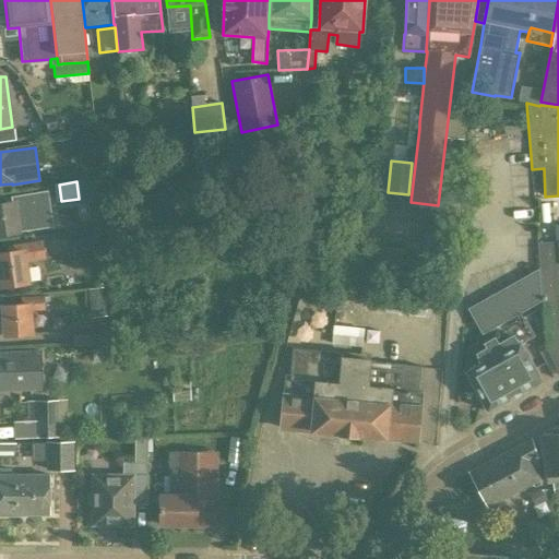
[(12,199),(13,203),(0,205),(0,236),(20,233),(16,213),(36,210),(34,195),(12,199)]
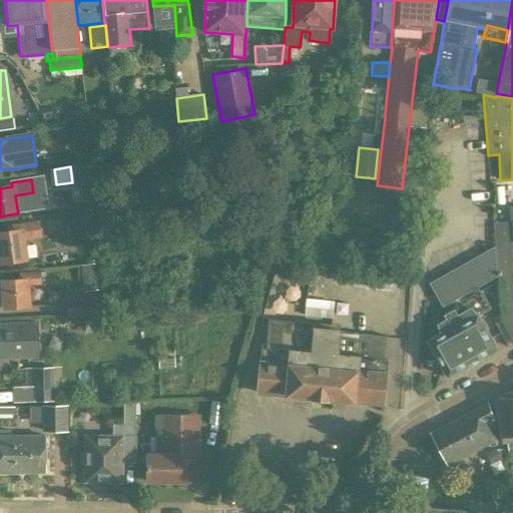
[(512,220),(494,224),(502,319),(512,340),(512,220)]
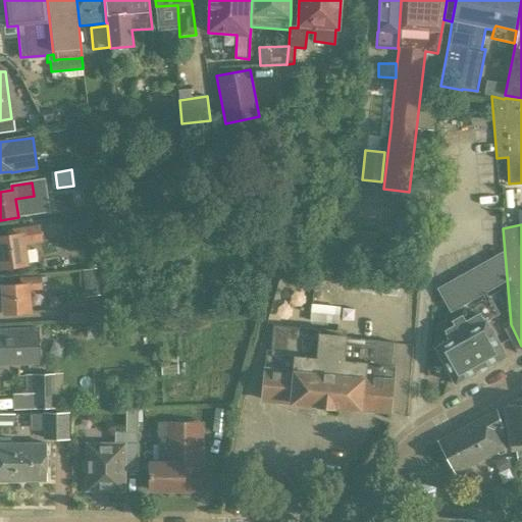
[(1,269),(29,265),(25,245),(42,243),(40,226),(20,229),(5,231),(6,238),(0,238),(0,265),(0,266),(1,269)]
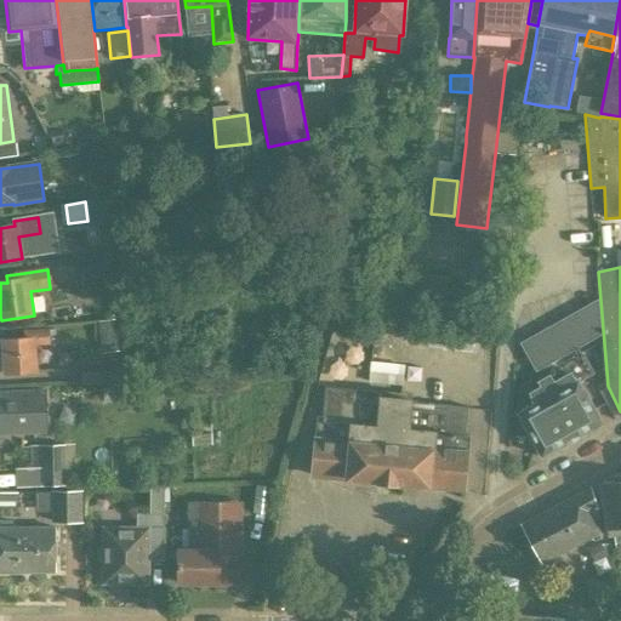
[(465,307),(467,278),(451,277),(449,306),(465,307)]
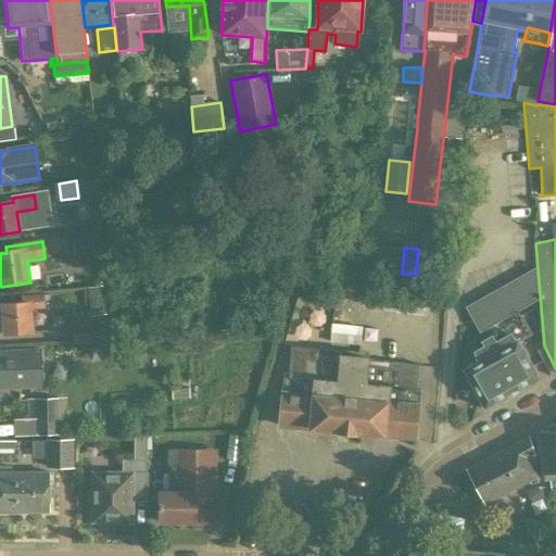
[(530,303),(517,279),(504,287),(517,311),(530,303)]
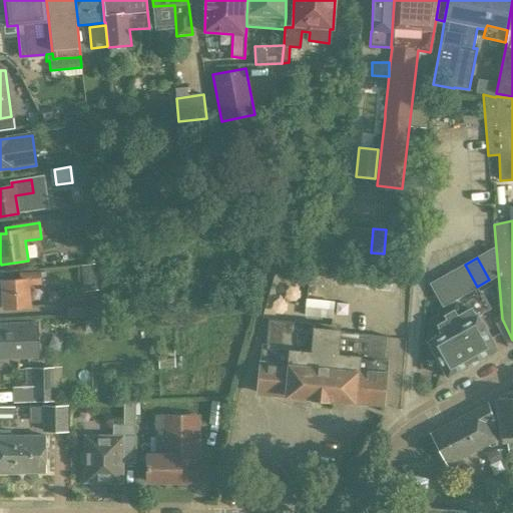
[(80,266),(84,292),(99,290),(95,264),(80,266)]
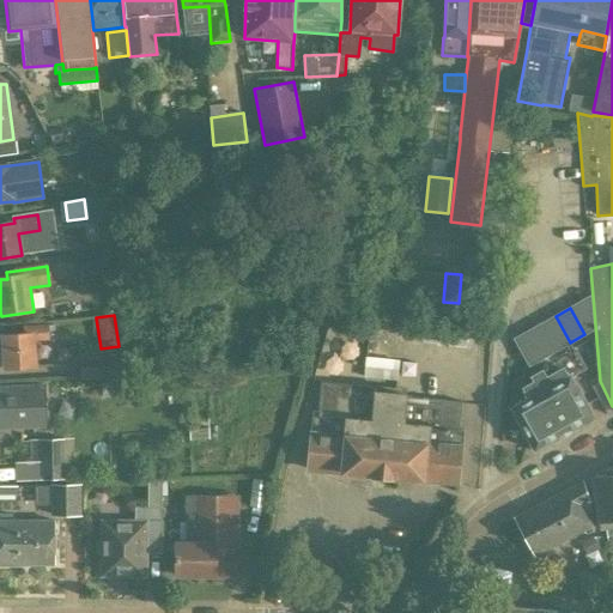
[(556,316),(542,323),(557,350),(570,343),(556,316)]
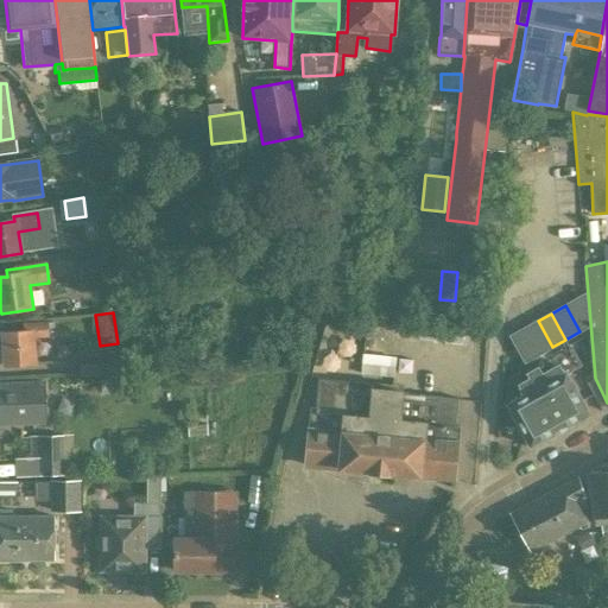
[(463,318),(435,316),(432,342),(462,344),(463,318)]
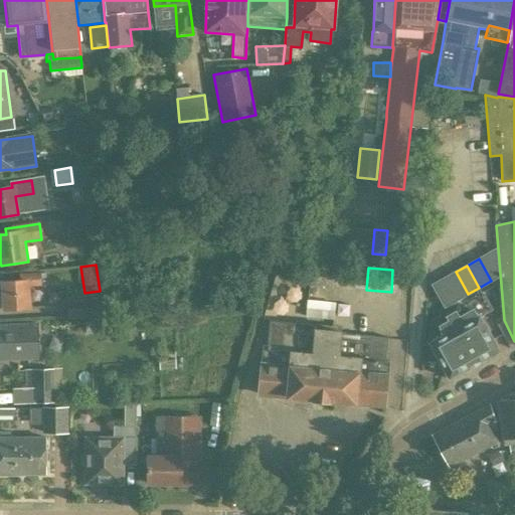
[(456,272),(444,279),(457,301),(468,294),(456,272)]
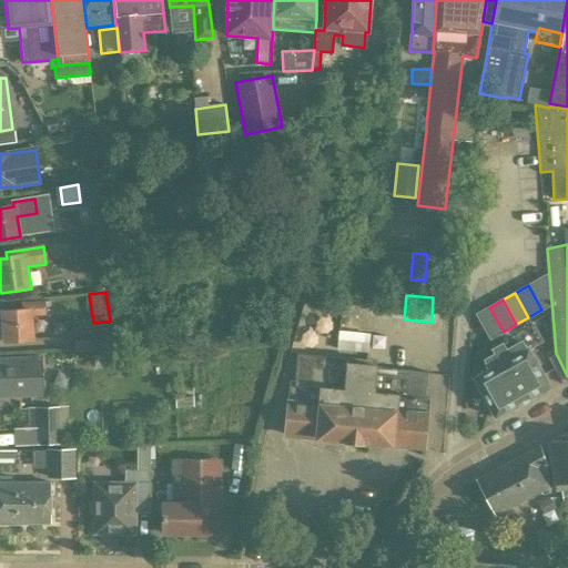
[(21,303),(21,311),(3,312),(6,344),(34,342),(32,317),(47,316),(46,302),(21,303)]
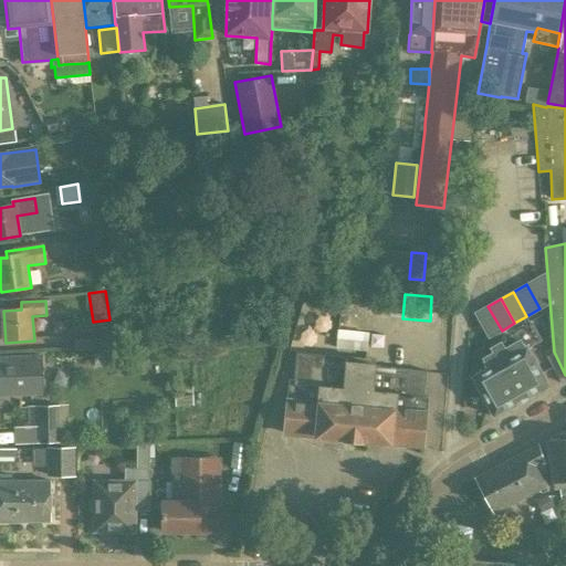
[(502,331),(488,306),(474,314),(489,338),(502,331)]
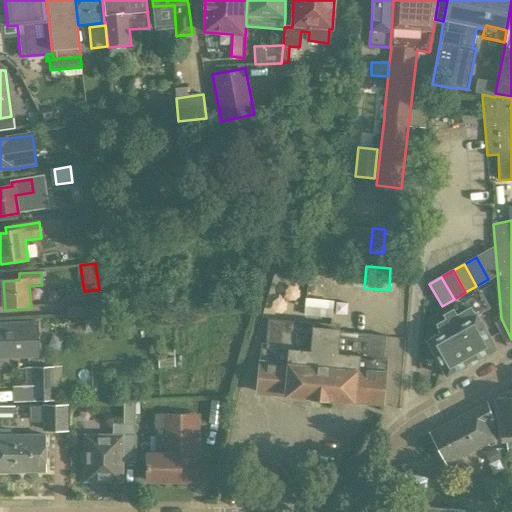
[(489,309),(479,292),(429,320),(438,335),(427,342),(447,377),(466,366),(466,367),(477,361),(477,360),(496,349),(477,315),(489,309)]
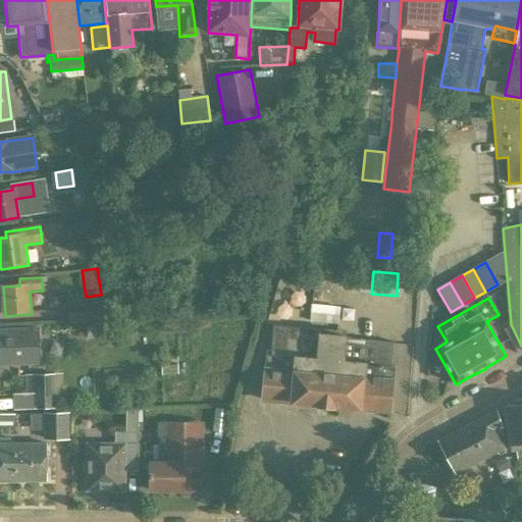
[(68,304),(68,321),(102,320),(101,303),(68,304)]
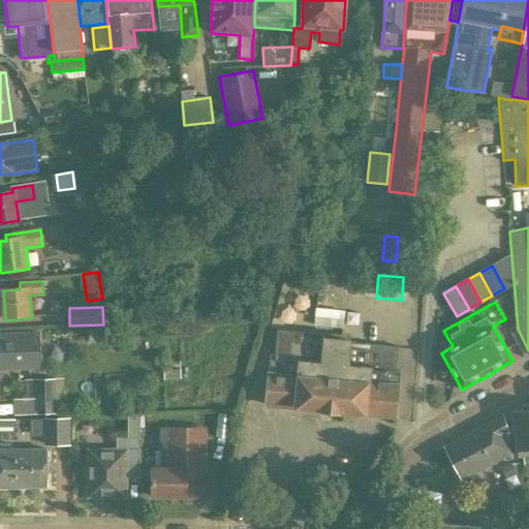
[(344,324),(346,309),(317,307),(316,322),(344,324)]
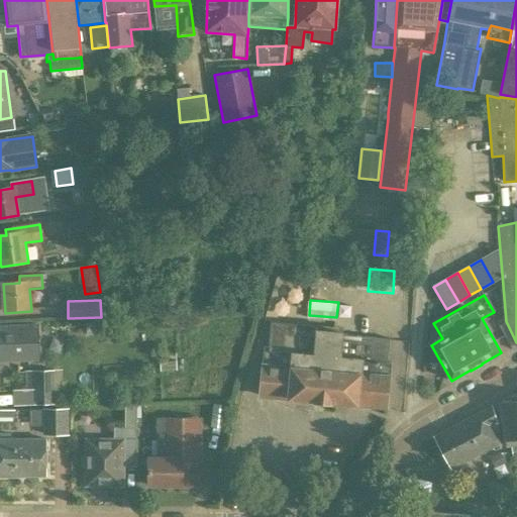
[(96,338),(124,336),(123,317),(104,319),(95,319),(96,338)]
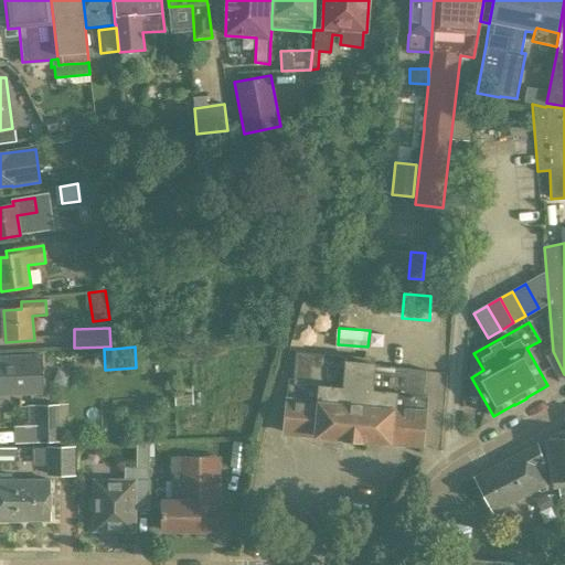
[(286,432),(317,435),(352,438),(419,445),(423,409),(425,411),(426,397),(423,397),(425,372),(371,366),(345,363),(345,356),(296,353),(292,380),(288,379),(287,397),(289,397),(286,432)]
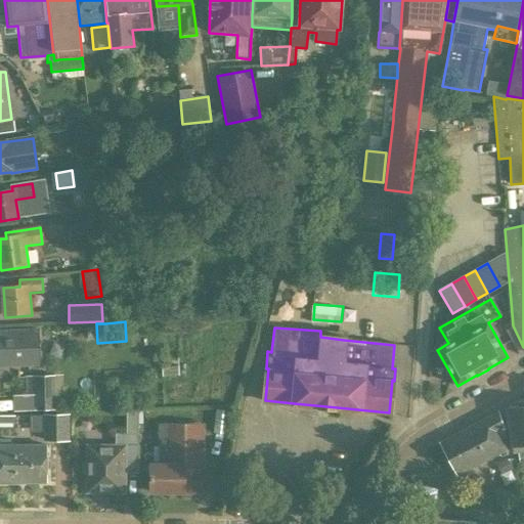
[(0,366),(38,365),(37,331),(0,332),(0,366)]
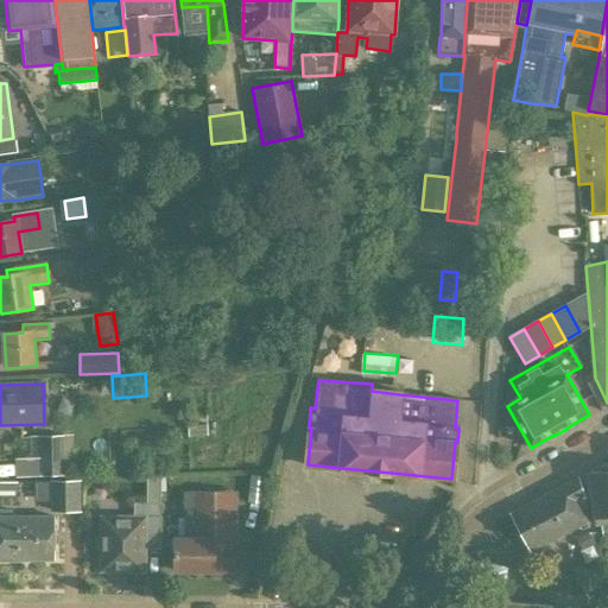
[(14,477),(63,476),(62,437),(31,437),(31,458),(14,460),(14,477)]
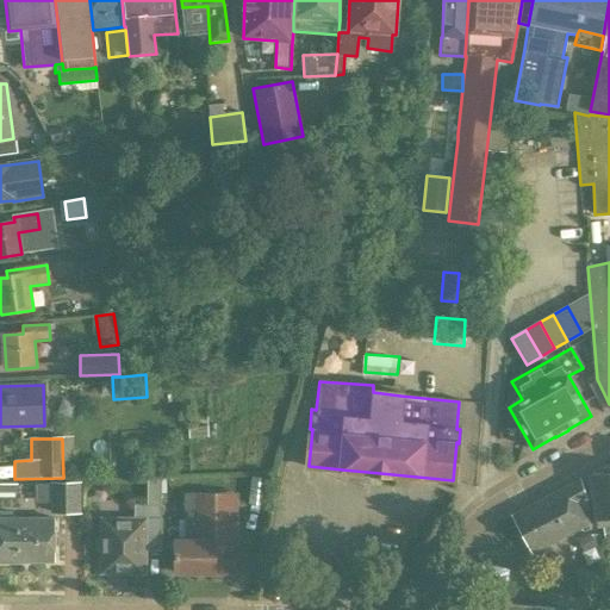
[(592,492),(596,520),(595,520),(597,529),(609,526),(609,473),(590,477),(592,492)]
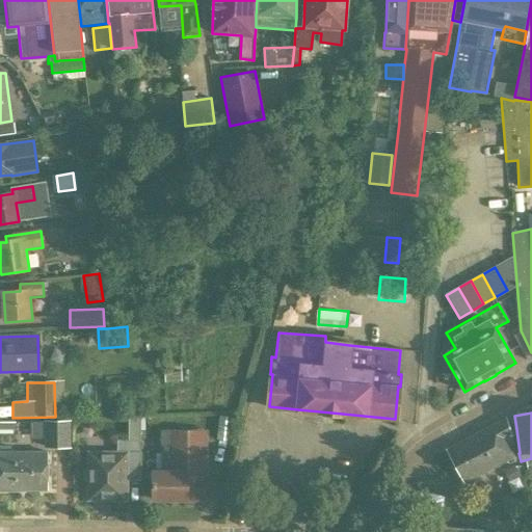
[(83,471),(82,480),(88,486),(88,500),(126,500),(126,472),(140,472),(140,418),(128,418),(128,441),(116,441),(116,454),(89,454),(89,464),(83,471)]
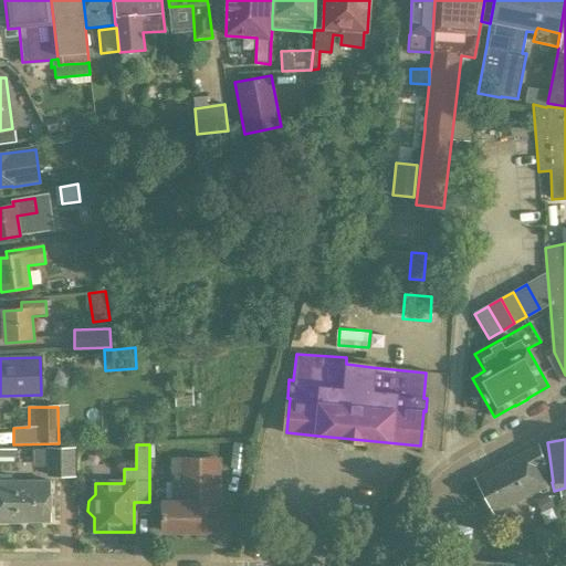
[(541,467),(545,464),(538,446),(475,479),(494,513),(546,486),(540,475),(544,473),(541,467)]
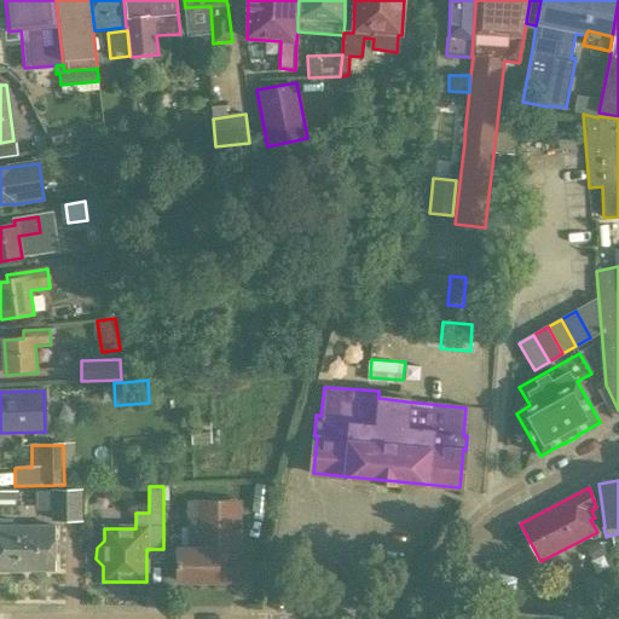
[(82,490),(51,490),(51,521),(82,521),(82,490)]
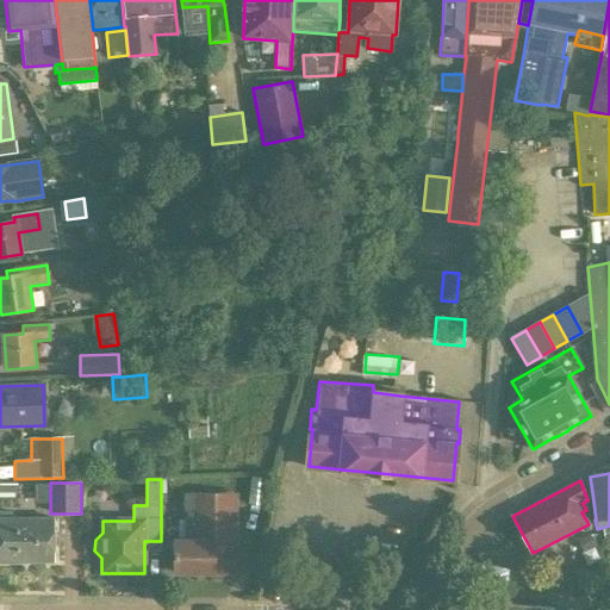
[(236,573),(236,547),(236,495),(186,493),(186,542),(175,542),(175,573),(236,573)]
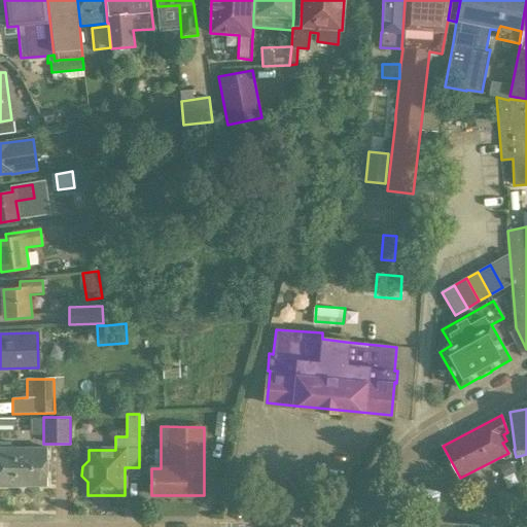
[(0,449),(0,486),(46,486),(46,449),(0,449)]
